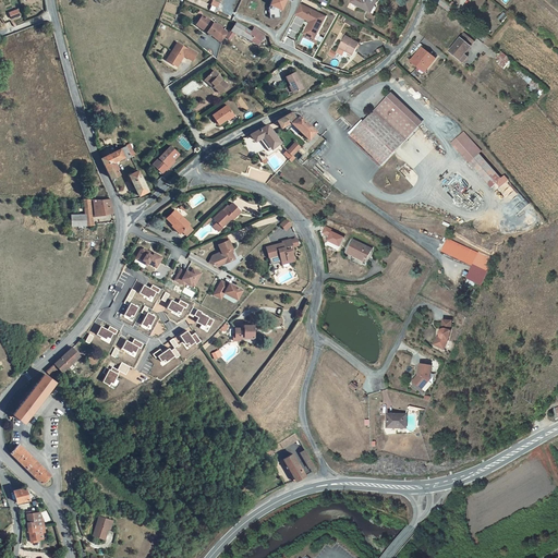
[(286,0),(273,0),(269,8),(270,19),(280,17),(280,11),(280,9),(281,7),(283,7),(286,0)]
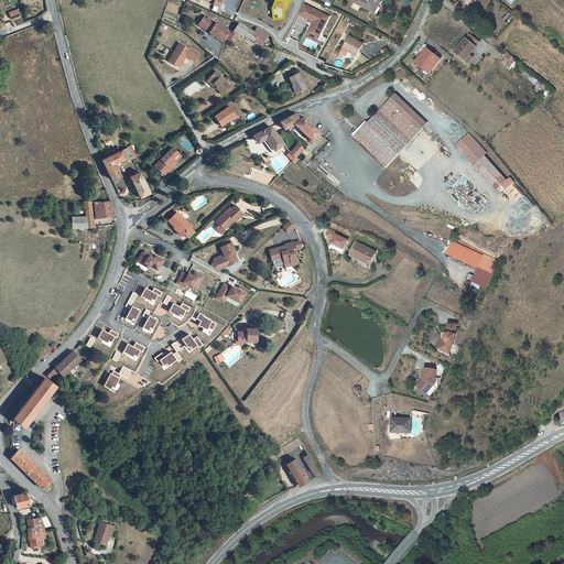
[(354,0),(354,1),(373,12),(380,0),(354,0)]
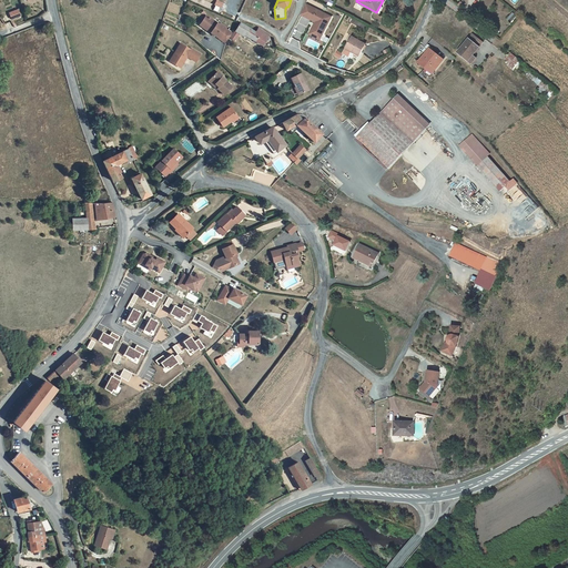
[(305,4),(301,14),(313,21),(314,19),(316,21),(316,22),(312,30),(323,36),(332,17),(305,4)]
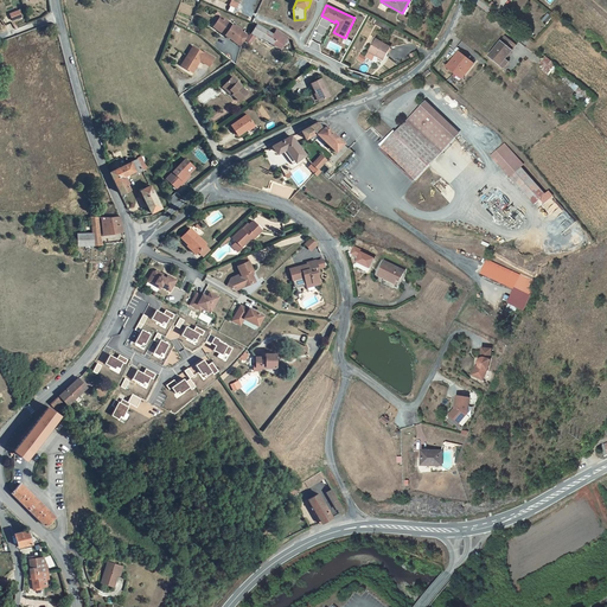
[(20,10),(11,14),(13,21),(23,18),(20,10)]
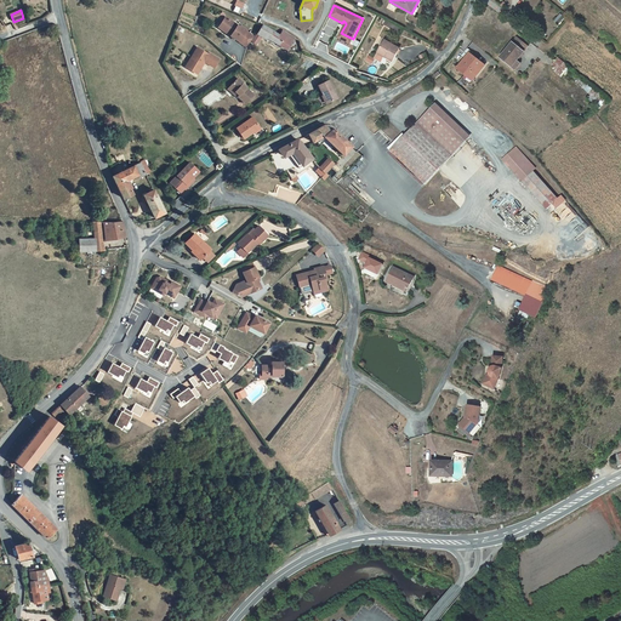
[(233,35),(232,36),(249,47),(251,43),(255,36),(227,18),(221,27),(233,35)]
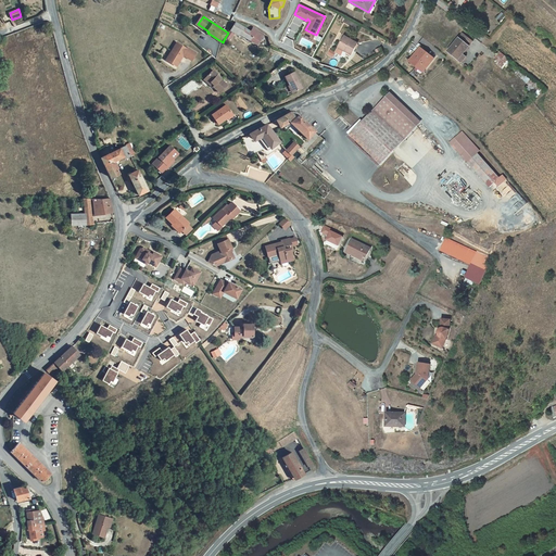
[(343,22),(356,28),(358,25),(344,19),(343,22)]
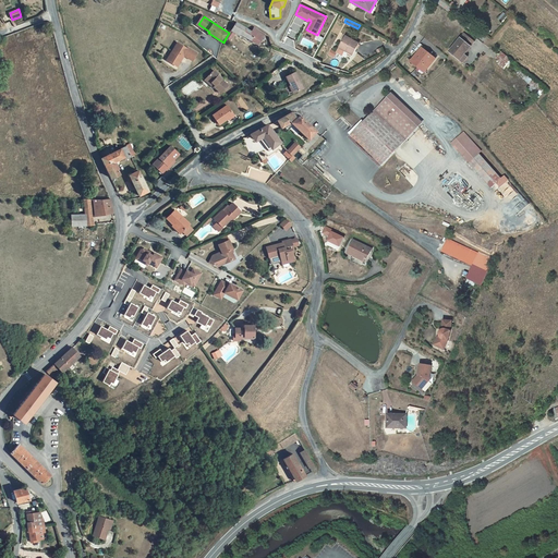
[(266,34),(255,26),(252,31),(237,22),(229,33),(226,38),(231,40),(235,33),(240,36),(242,34),(258,45),(266,34)]
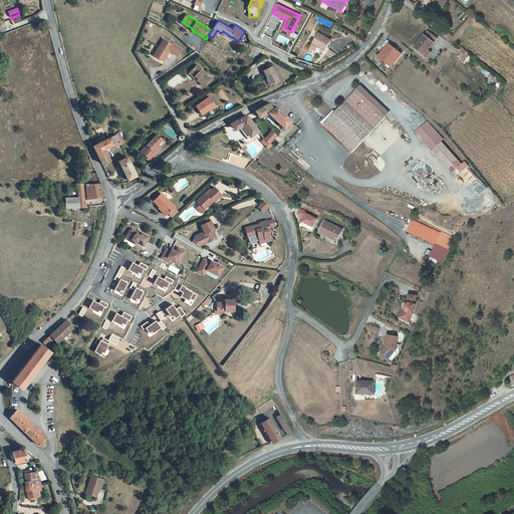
[(282,27),(280,31),(290,36),(292,32),(282,27)]
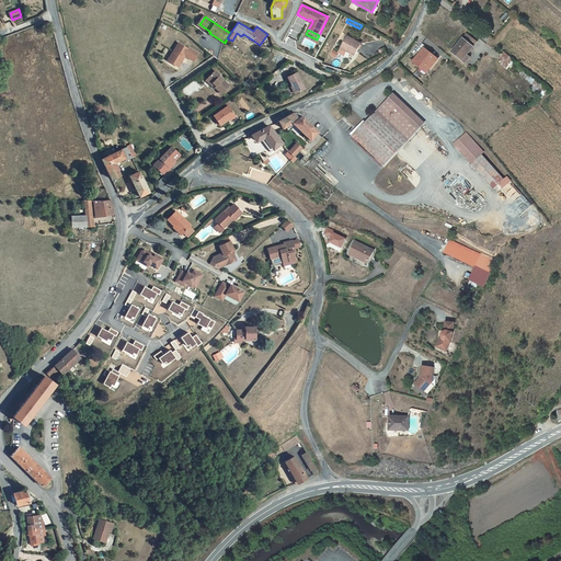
[(467,33),(462,38),(472,46),(477,42),(467,33)]
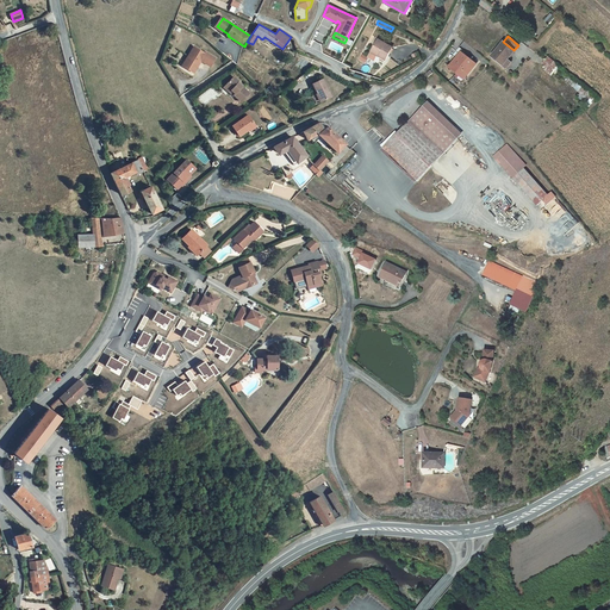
[(380,57),(385,60),(392,47),(377,39),(367,57),(378,62),(380,57)]
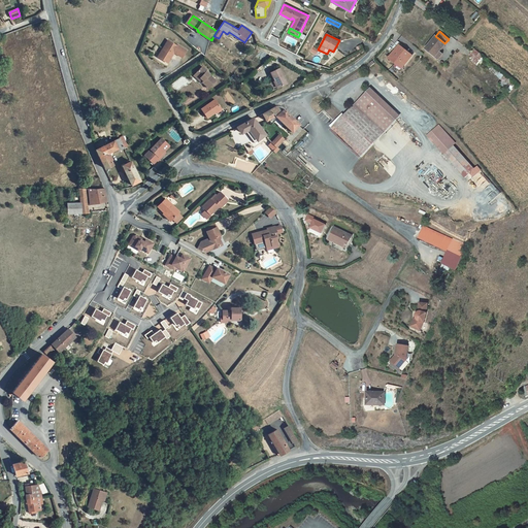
[(444,43),(435,36),(425,48),(434,56),(438,51),(444,43)]
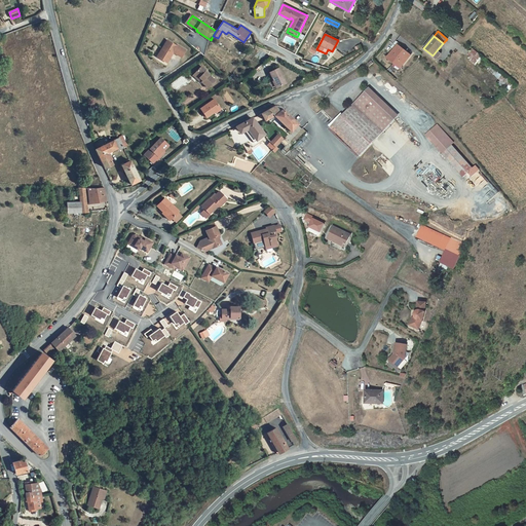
[(162,54),(160,59),(167,63),(174,52),(182,58),(186,50),(178,45),(178,46),(168,40),(160,53),(162,54)]
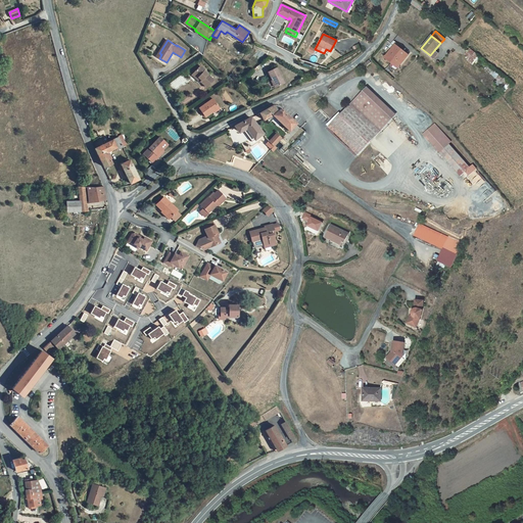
[(408,55),(394,44),(384,57),(393,64),(396,60),(399,64),(408,55)]
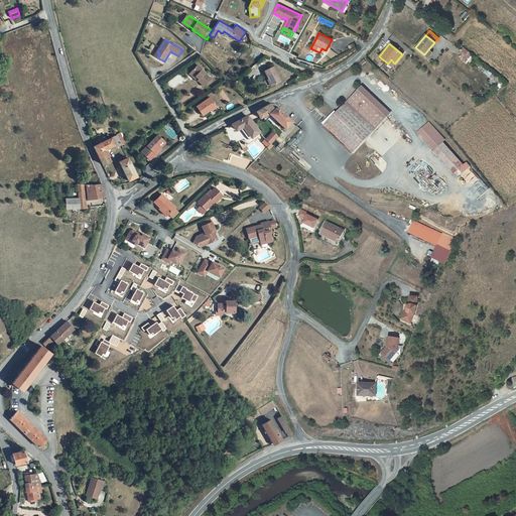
[(471,57),(463,51),(458,56),(467,63),(471,57)]
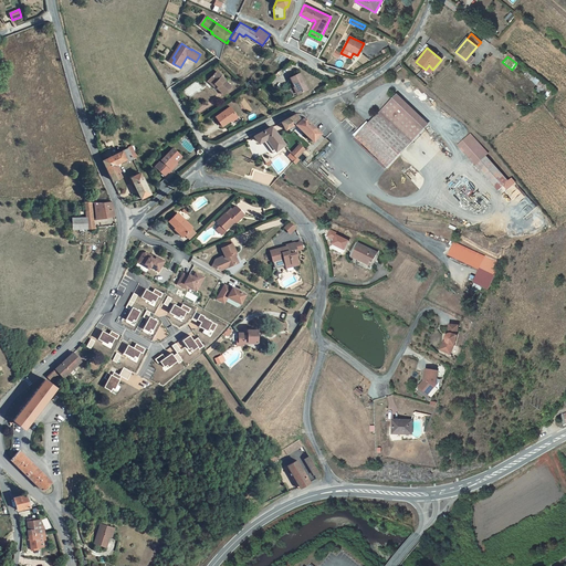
[(222,76),(217,71),(209,80),(213,84),(215,83),(218,86),(217,87),(217,88),(224,95),(232,87),(224,81),(221,77),(222,76)]
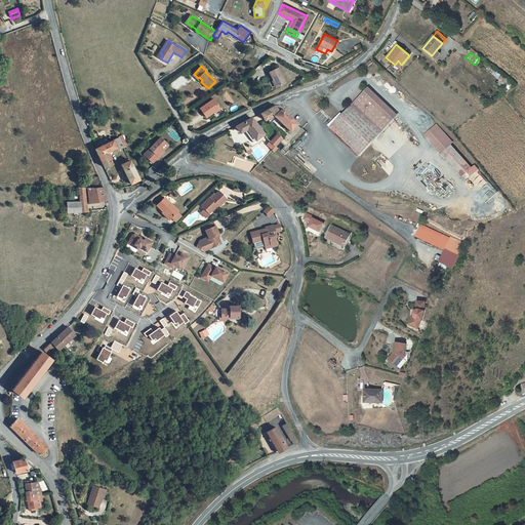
[(270,72),(277,87),(286,83),(279,68),(270,72)]
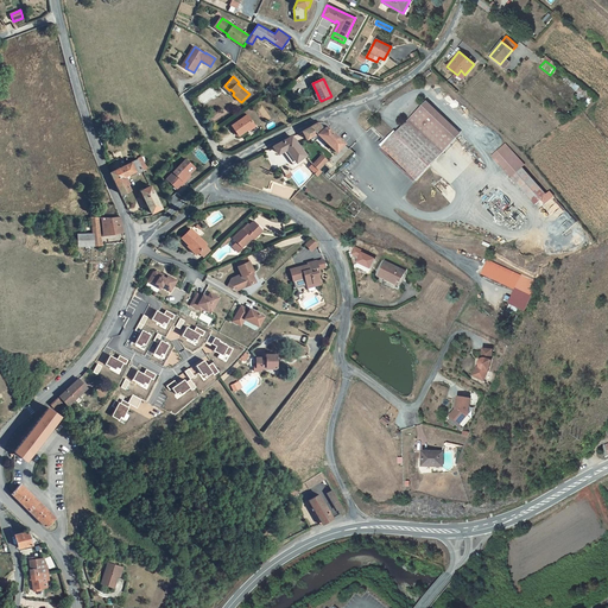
[(234,93),(230,89),(229,90),(225,86),(223,86),(233,95),(233,94),(234,93)]
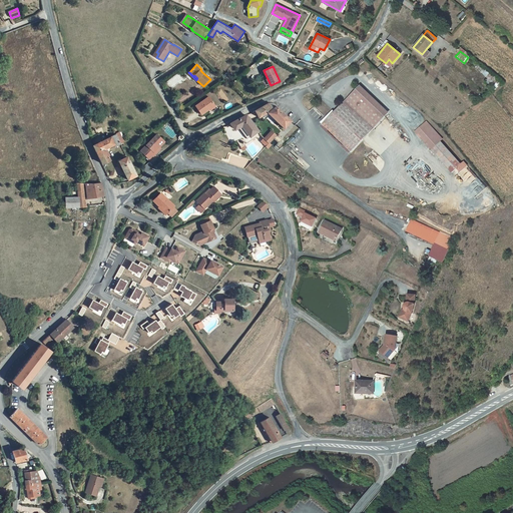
[(323,119),(356,149),(389,113),(359,85),(331,116),(328,113),(323,119)]
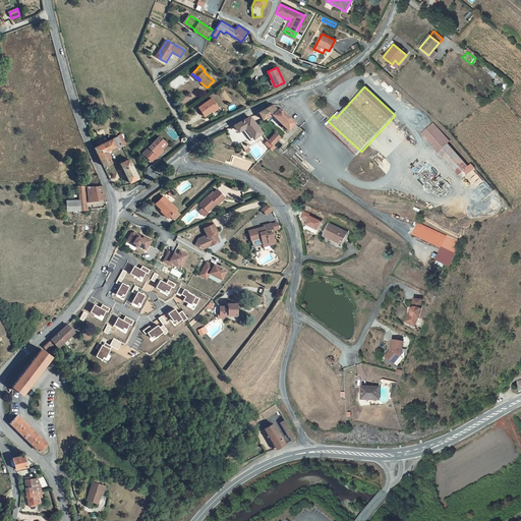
[(213,99),(198,108),(205,117),(214,111),(219,108),(213,99)]
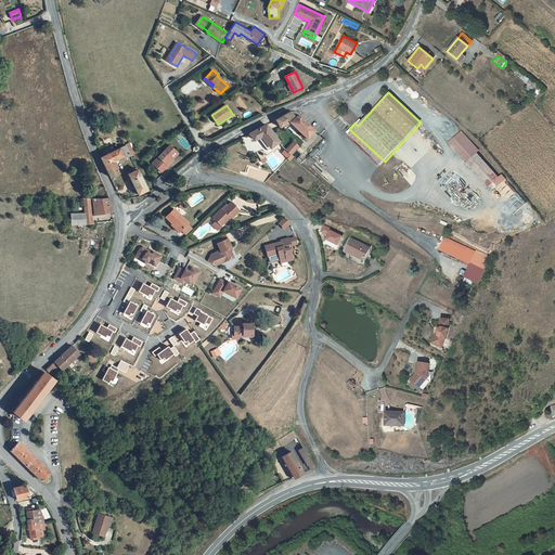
[(297,119),(294,112),(278,119),(281,128),(291,123),(307,141),(315,132),(300,116),(297,119)]
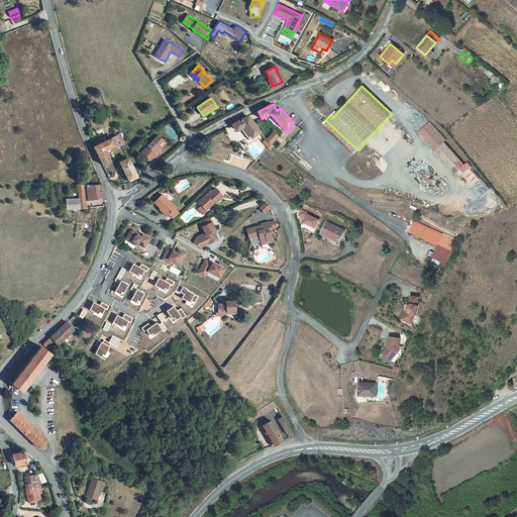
[(249,114),(233,124),(236,129),(240,127),(247,139),(260,131),(249,114)]
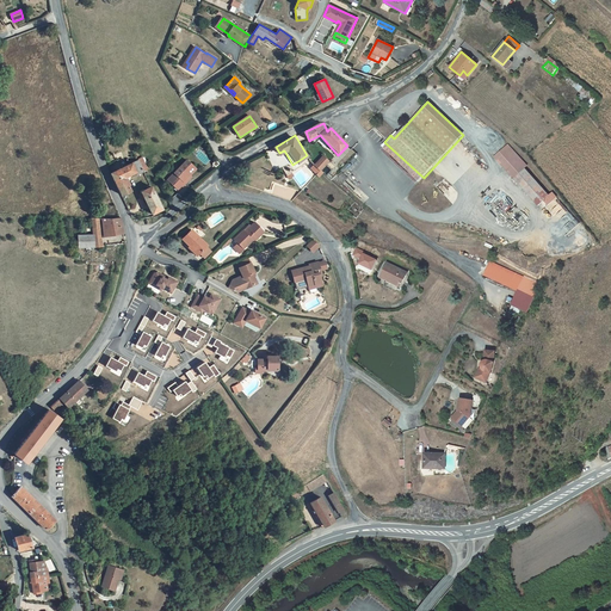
[(507,144),(494,158),(538,205),(544,201),(549,205),(554,199),(524,167),(526,165),(507,144)]
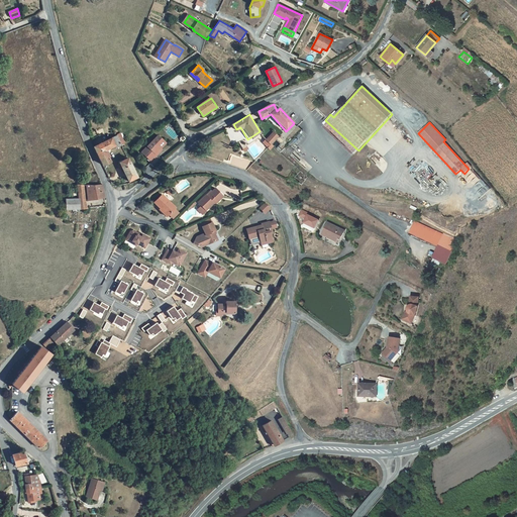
[(267,138),(272,143),(280,136),(275,131),(267,138)]
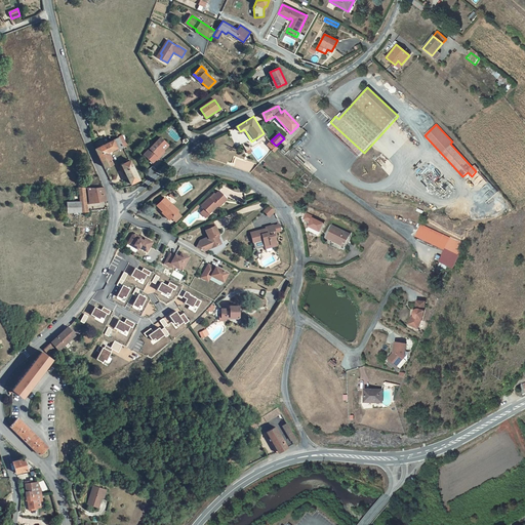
[(115,140),(119,150),(125,148),(123,144),(120,137),(115,140)]
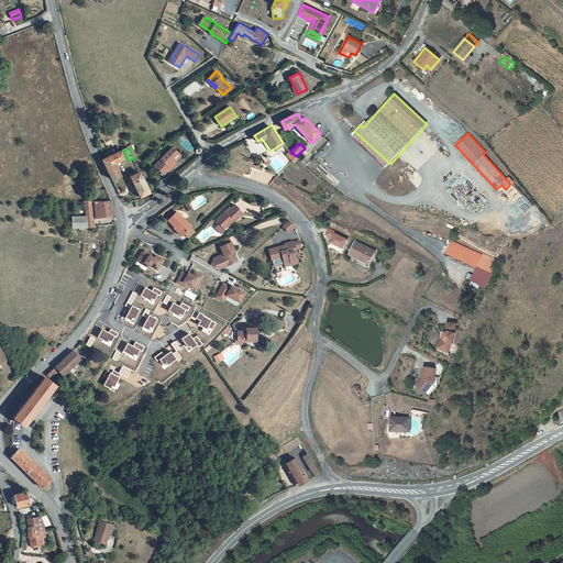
[(180,155),(173,147),(161,159),(164,163),(157,168),(165,176),(172,169),(169,167),(175,162),(180,155)]
